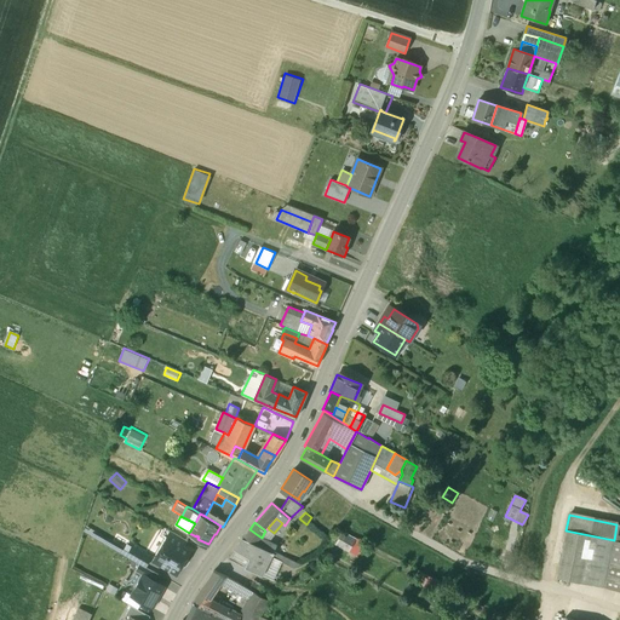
[(87,528),(85,533),(122,554),(124,550),(125,549),(87,528)]
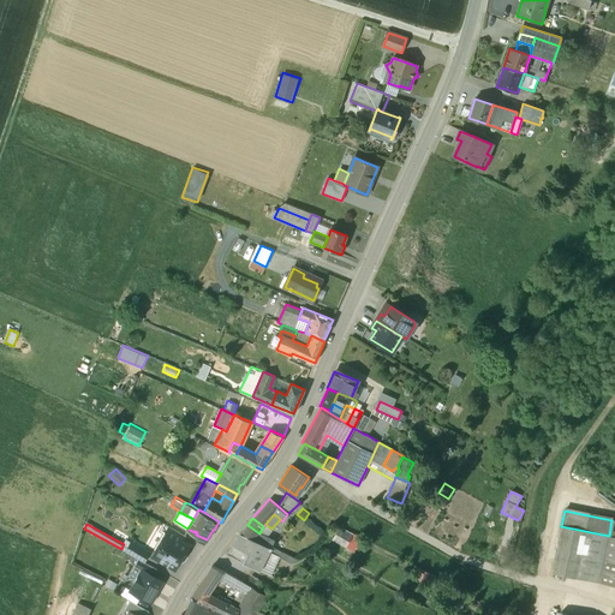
[(256,531),(248,525),(240,532),(251,537),(256,531)]
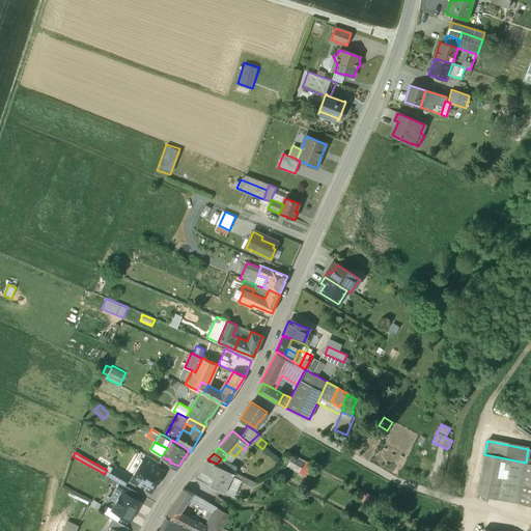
[(292,454),(286,466),(299,472),(305,460),(292,454)]
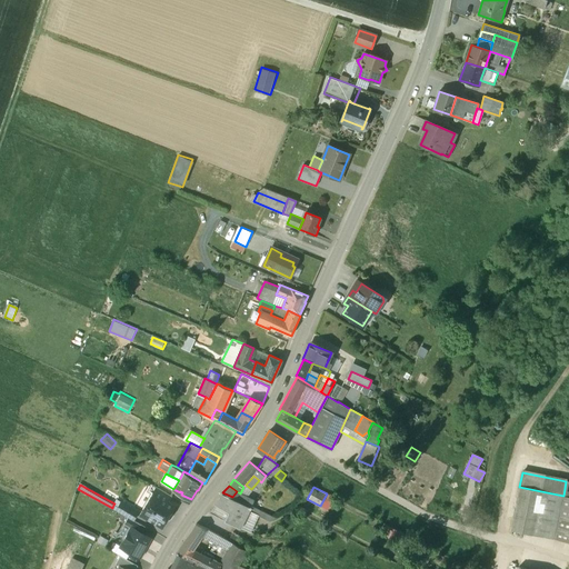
[(519,487),(510,533),(532,535),(541,491),(519,487)]
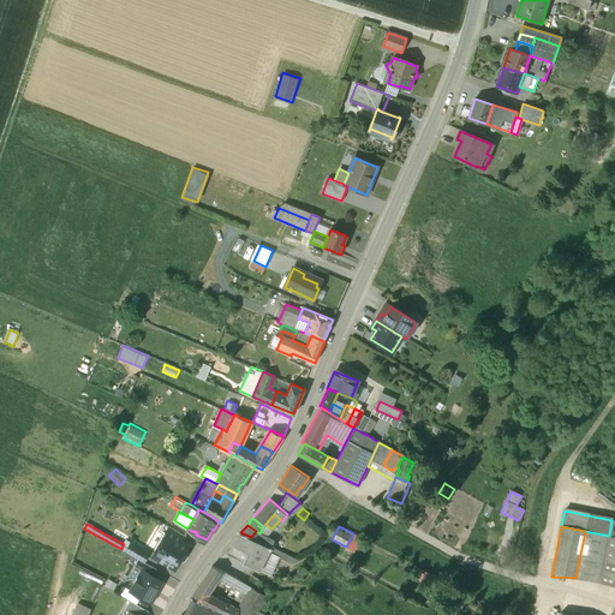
[(185,535),(171,527),(167,535),(180,542),(185,535)]
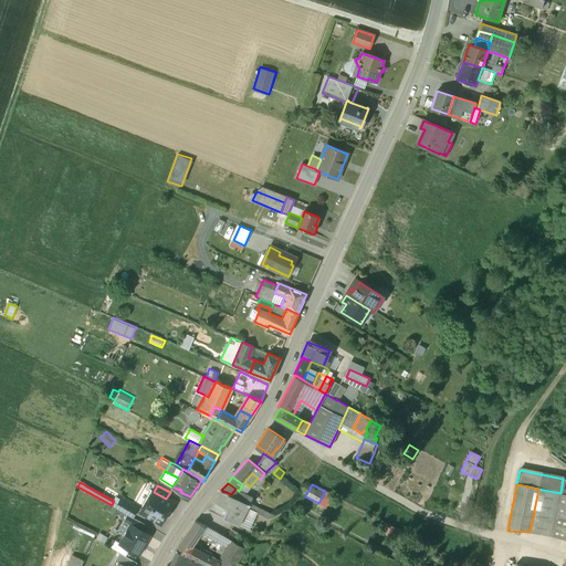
[(561,493),(538,489),(530,532),(552,536),(561,493)]
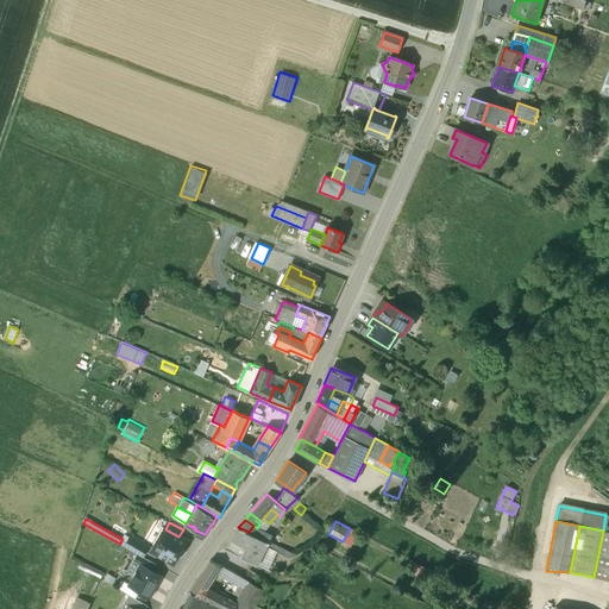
[(249,532),(238,527),(224,548),(258,564),(261,557),(268,542),(267,541),(256,535),(249,532)]
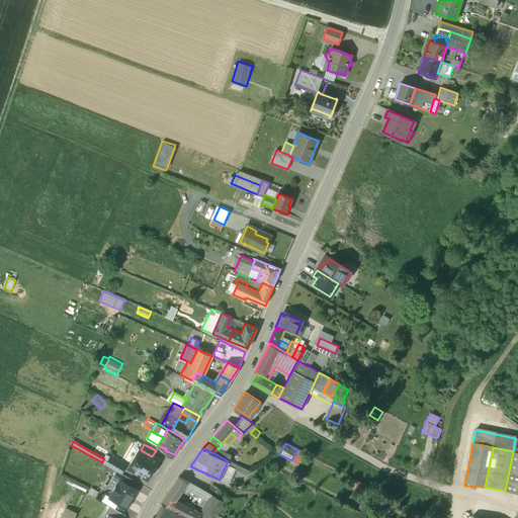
[(141,450),(140,449),(128,467),(131,468),(131,471),(135,473),(138,472),(148,479),(158,460),(152,456),(141,450)]
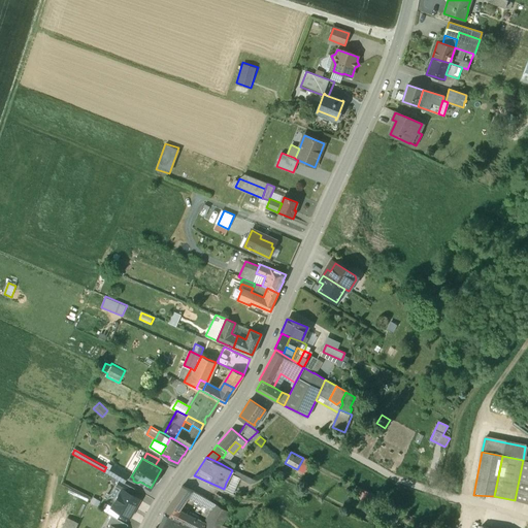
[(235,463),(225,458),(222,464),(231,469),(232,470),(233,468),(235,463)]
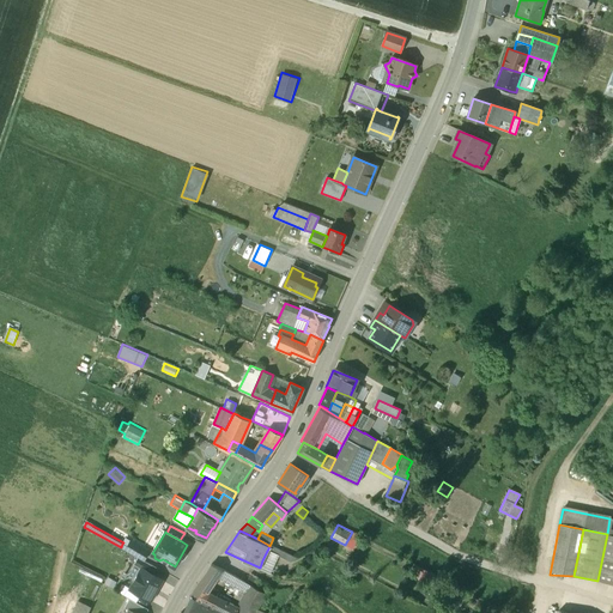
[(352,532),(345,545),(352,548),(359,535),(352,532)]
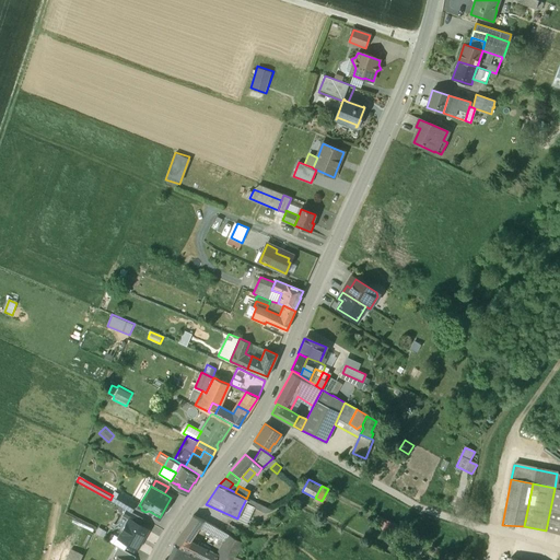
[(559,489),(555,488),(546,531),(559,534),(559,489)]
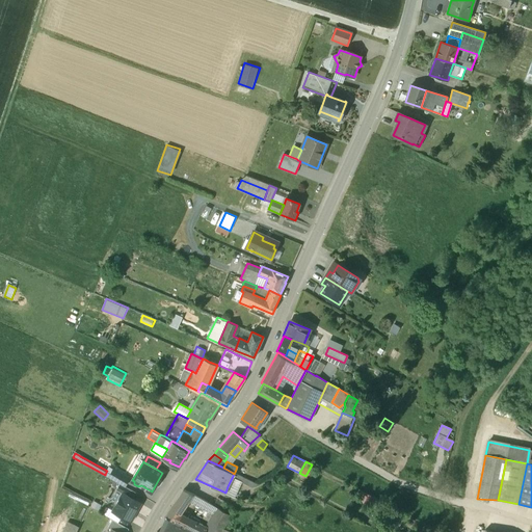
[(129,478),(113,469),(110,474),(108,478),(120,484),(125,486),(129,478)]
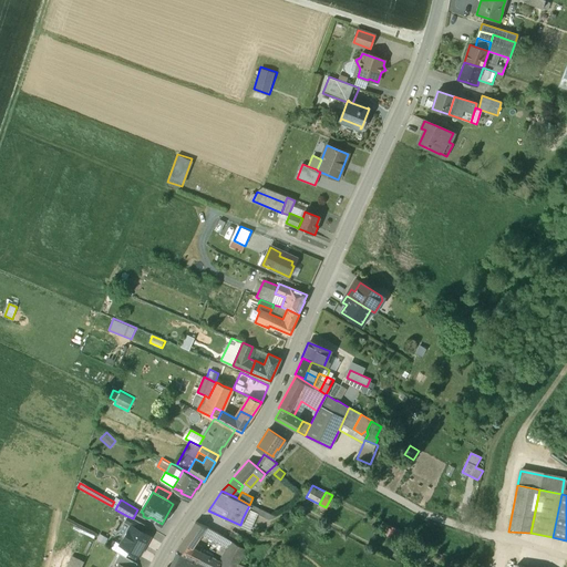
[(266,511),(250,503),(249,505),(243,518),(240,525),(249,529),(257,513),(264,515),(266,511)]
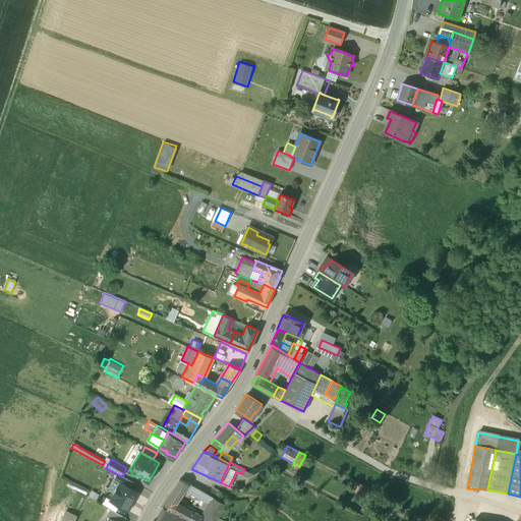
[(122,476),(117,474),(114,480),(121,484),(129,489),(132,482),(122,476)]
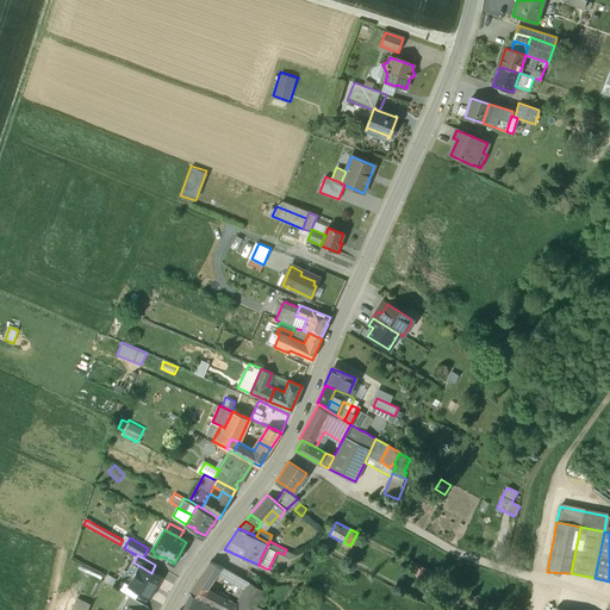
[(221,566),(211,561),(206,567),(216,573),(221,566)]
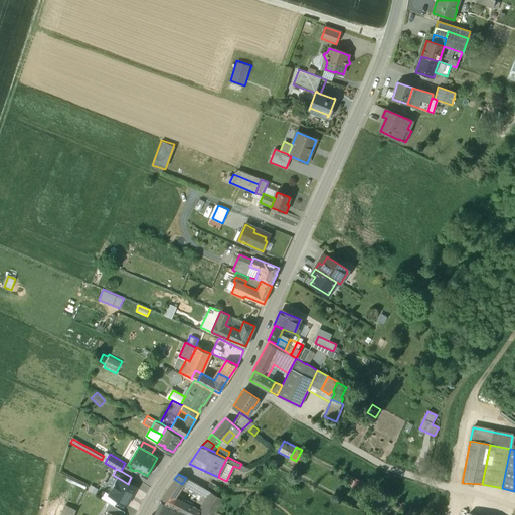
[(366,484),(346,474),(343,478),(348,481),(346,484),(362,492),(366,484)]
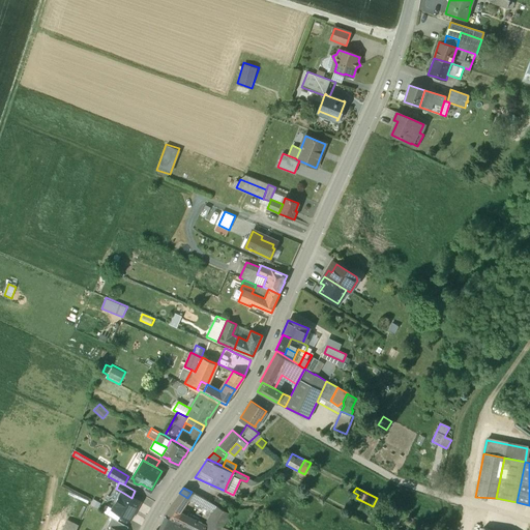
[(212,503),(192,492),(187,498),(212,512),(216,505),(212,503)]
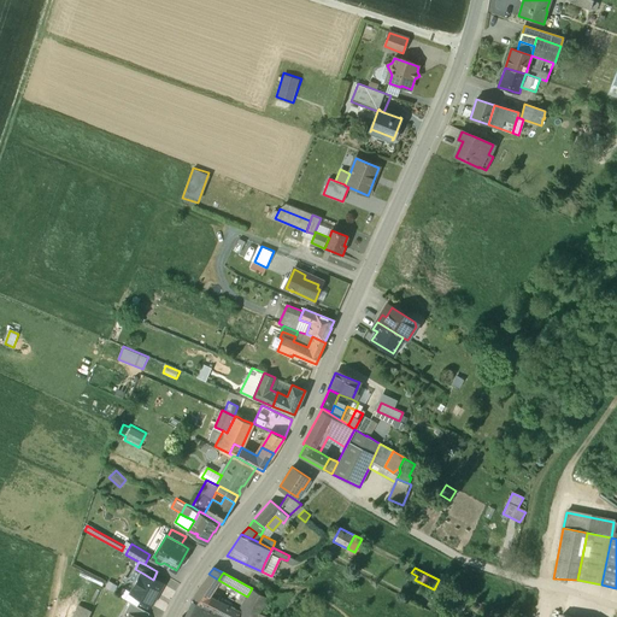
[(153,580),(144,574),(140,579),(137,581),(135,583),(135,587),(131,593),(142,599),(151,604),(162,585),(153,580)]
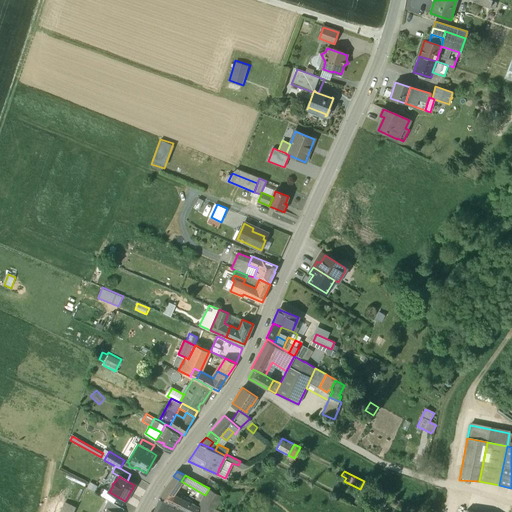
[(173,476),(159,497),(160,498),(186,511),(188,511),(196,511),(199,507),(172,495),(181,481),(173,476)]
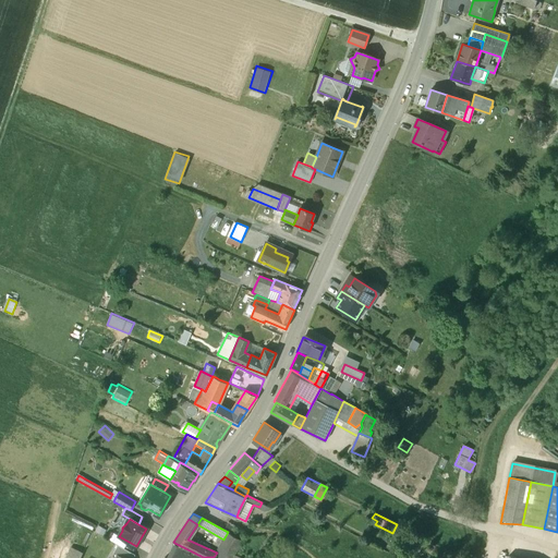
[(228,532),(229,532),(233,524),(228,522),(223,530),(228,532)]
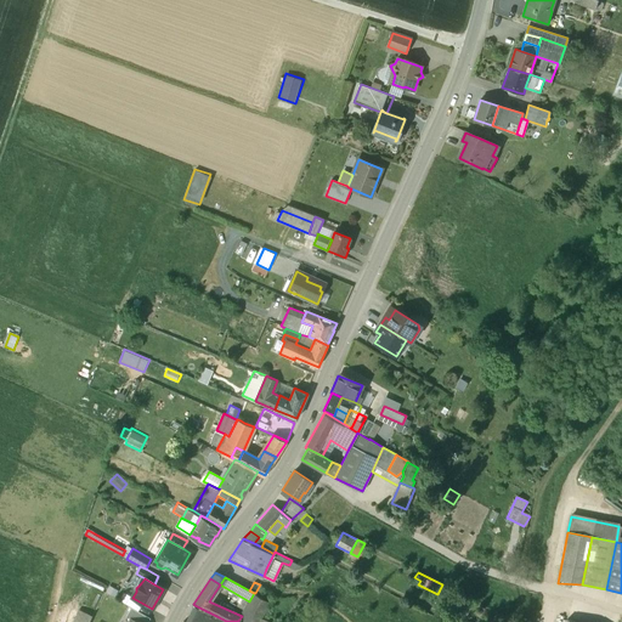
[(273,591),(260,584),(255,593),(267,600),(273,591)]
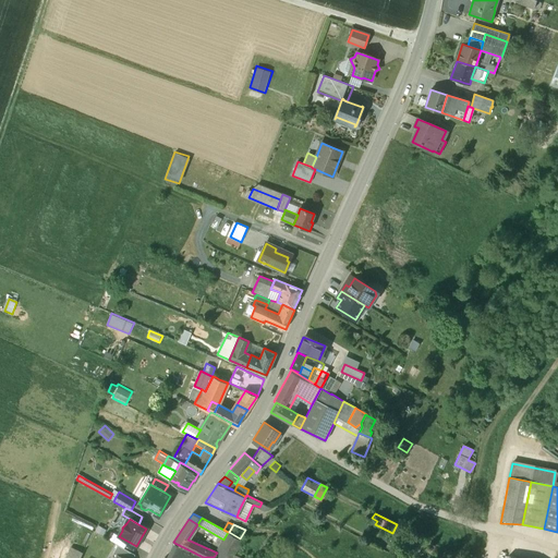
[(100,528),(98,533),(106,537),(109,532),(100,528)]
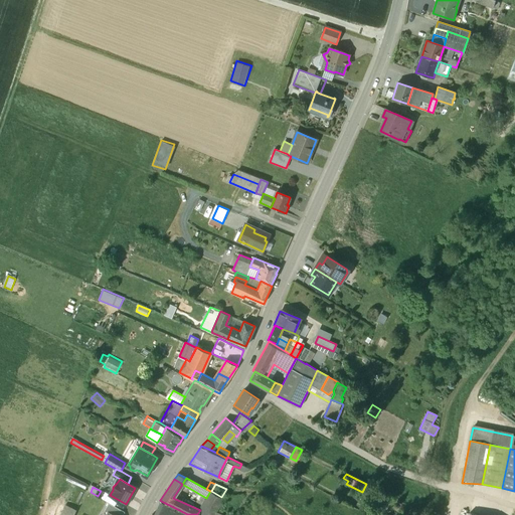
[(99,499),(115,508),(119,500),(103,491),(99,499)]
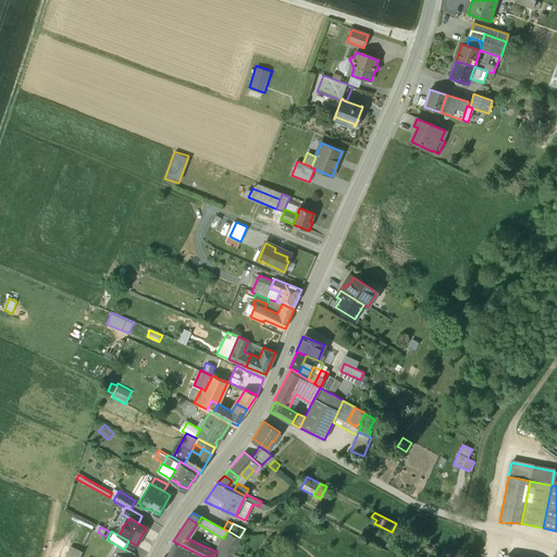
[(223,539),(220,545),(233,553),(240,539),(239,537),(229,531),(227,531),(223,539)]
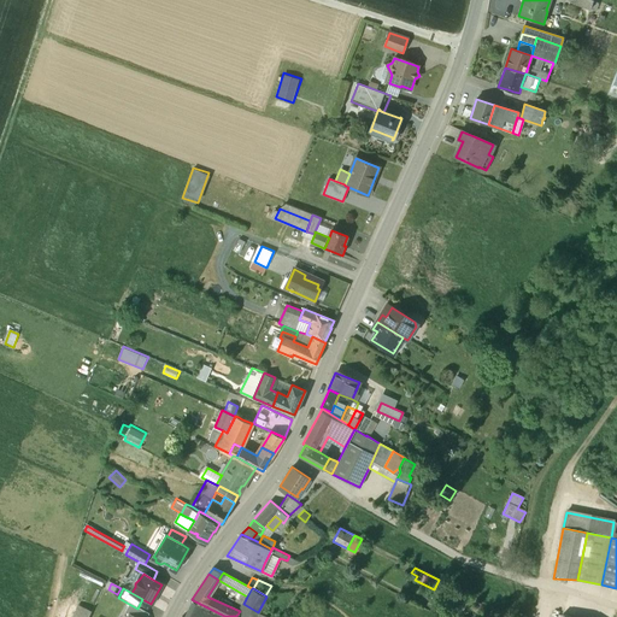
[(223,616),(224,616),(193,600),(186,616),(223,616)]
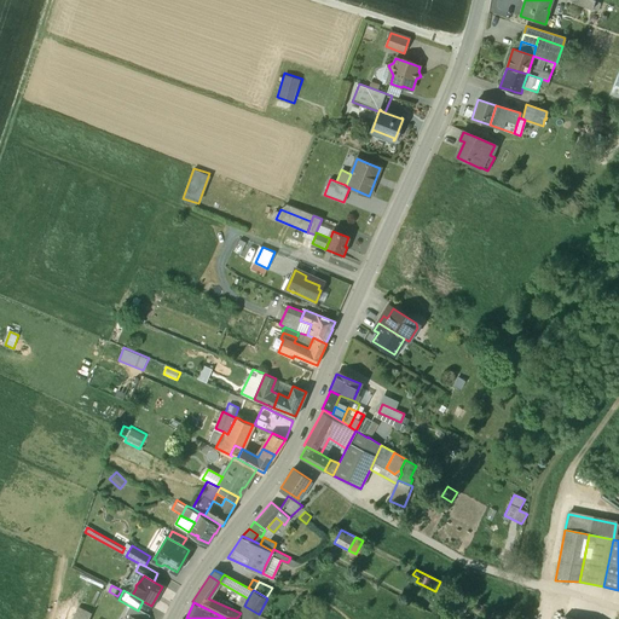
[(259,614),(244,606),(241,613),(237,618),(266,618),(267,618),(259,614)]
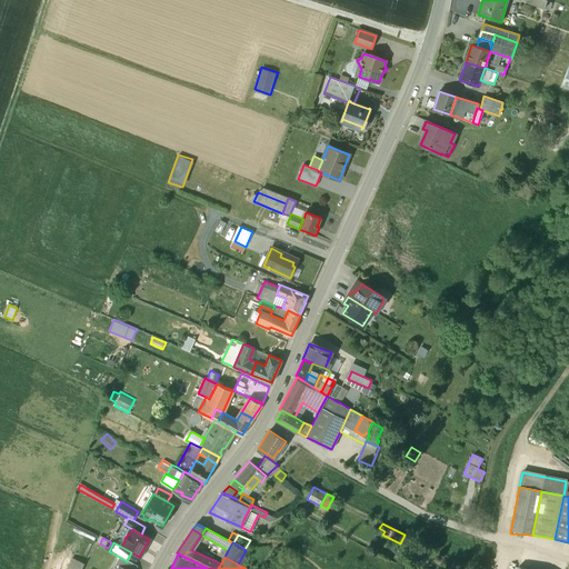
[(68,568),(82,568),(86,563),(73,558),(68,568)]
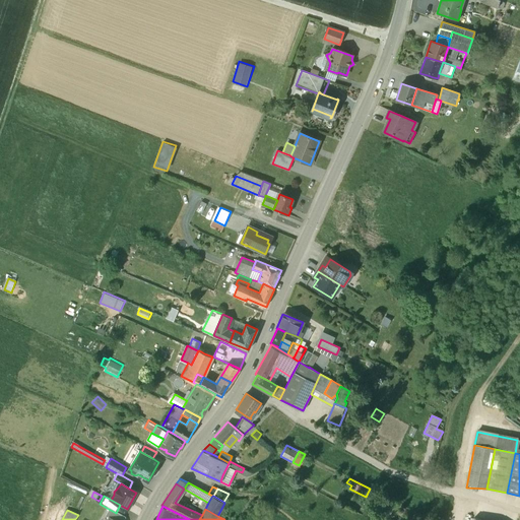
[(116,513),(110,510),(106,517),(111,519),(112,519),(124,519),(126,518),(116,513)]
